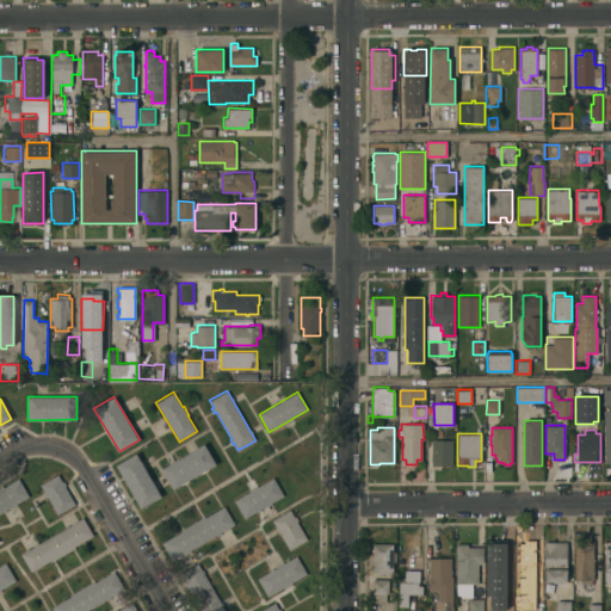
[(432,439),(452,439),(452,466),(432,466),(432,439)]
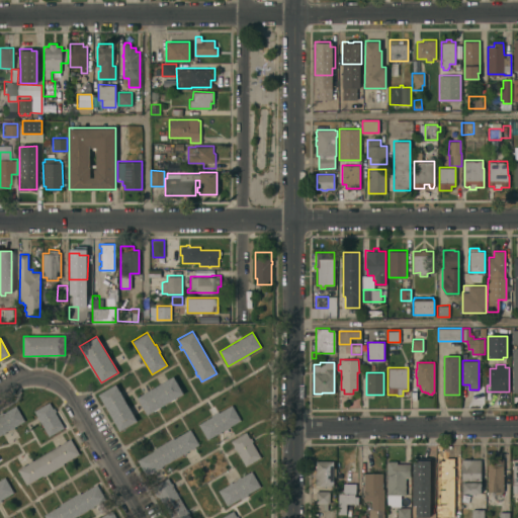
[(137,397),(173,375),(183,393),(147,415),(137,397)]
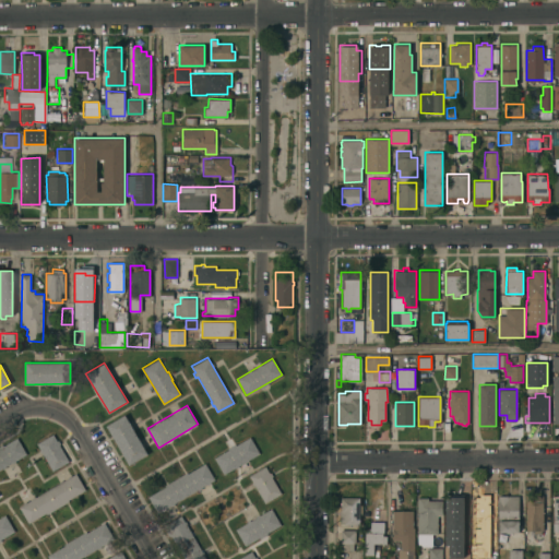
[(106,425),(125,414),(147,453),(129,465),(106,425)]
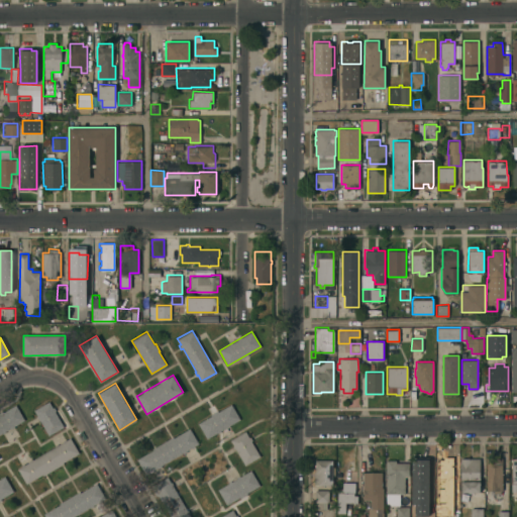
[(33,410),(48,401),(64,426),(48,435),(33,410)]
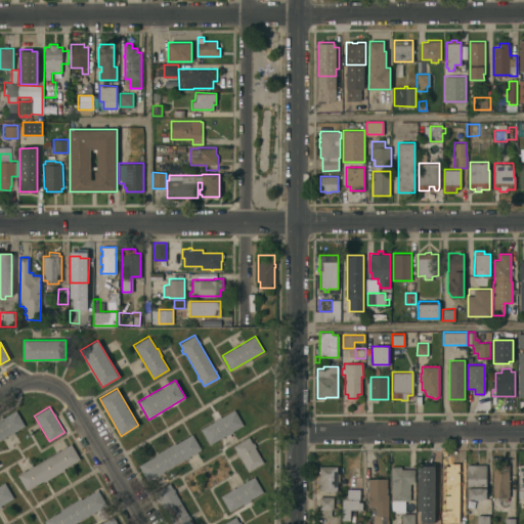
[(13,431),(14,432),(11,434),(11,433),(5,437),(5,438),(2,439),(2,438),(0,439),(0,418),(2,417),(2,418),(15,409),(25,425),(13,431)]
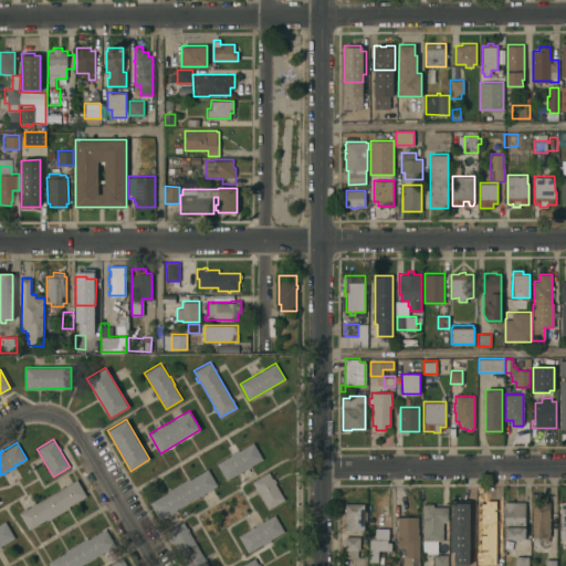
[(227,480),(217,463),(231,454),(230,453),(238,449),(239,450),(253,442),(262,459),(227,480)]
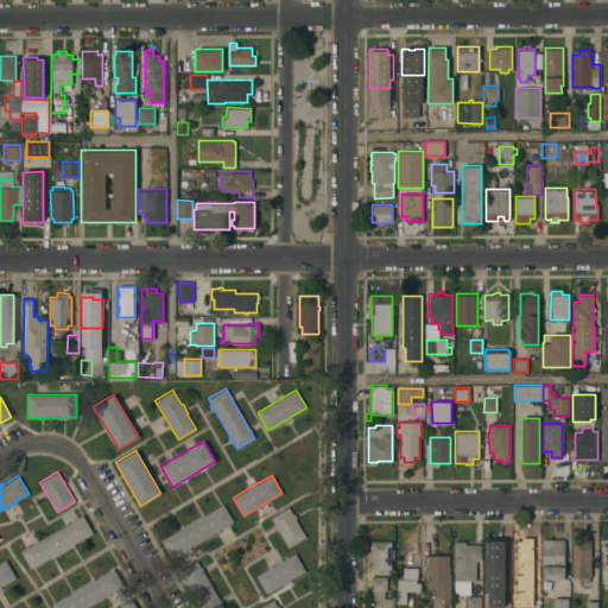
[(228,524),(229,525),(226,527),(226,526),(219,530),(219,531),(216,533),(215,532),(171,558),(160,539),(181,529),(179,527),(203,513),(204,514),(223,504),(233,520),(228,524)]
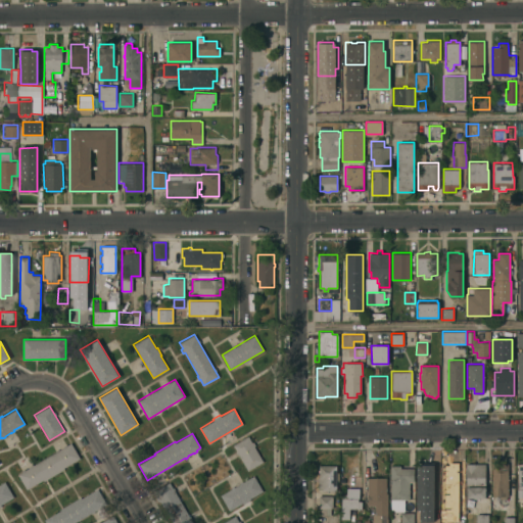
[(238,454),(237,454),(235,450),(236,449),(233,444),(248,436),(252,442),(253,441),(255,445),(253,445),(263,461),(247,470),(238,454)]
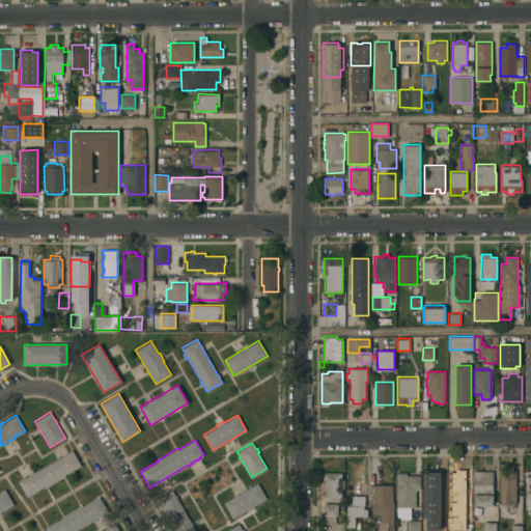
[(22,478),(22,477),(25,476),(25,477),(30,474),(30,472),(33,471),(33,472),(56,458),(56,457),(59,455),(59,456),(64,453),(64,452),(67,450),(67,451),(72,449),(81,465),(64,474),(65,476),(45,488),(44,486),(27,497),(18,481),(22,478)]
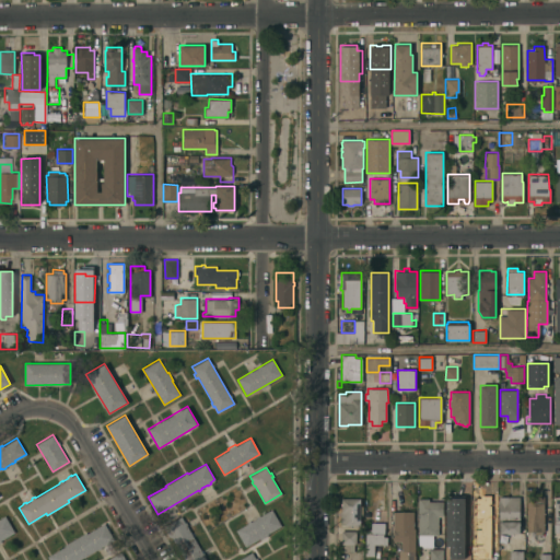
[(527,496),(544,496),(544,531),(543,531),(543,534),(535,534),(535,532),(527,532),(527,496)]
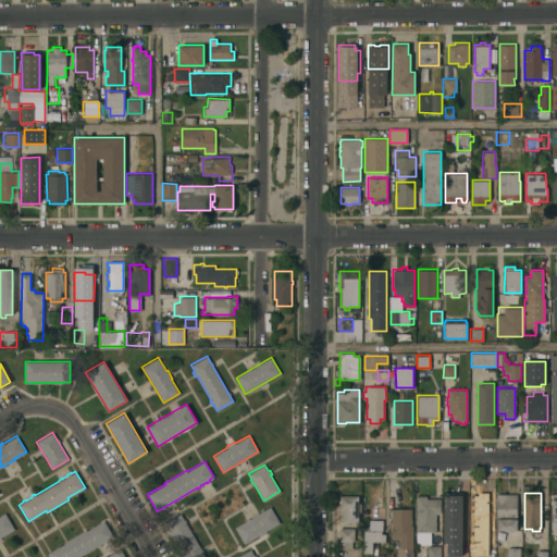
[(489,494),(489,515),(469,515),(469,494),(470,494),(489,494)]
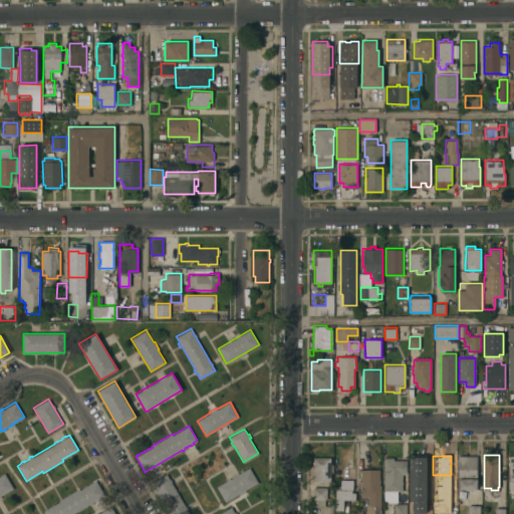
[(477,488),(459,489),(459,479),(458,479),(458,456),(477,456),(477,472),(477,488)]
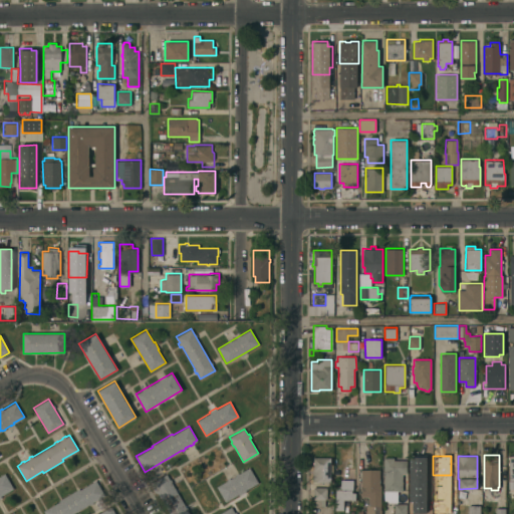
[(328,482),(328,483),(326,483),(326,482),(312,482),(313,457),(330,457),(330,482),(328,482)]
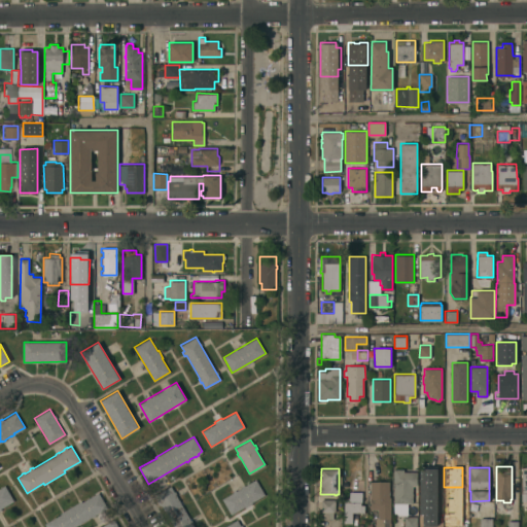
[(393,468),(403,468),(403,471),(417,471),(417,486),(412,486),(412,502),(408,502),(408,515),(393,515),(393,468)]
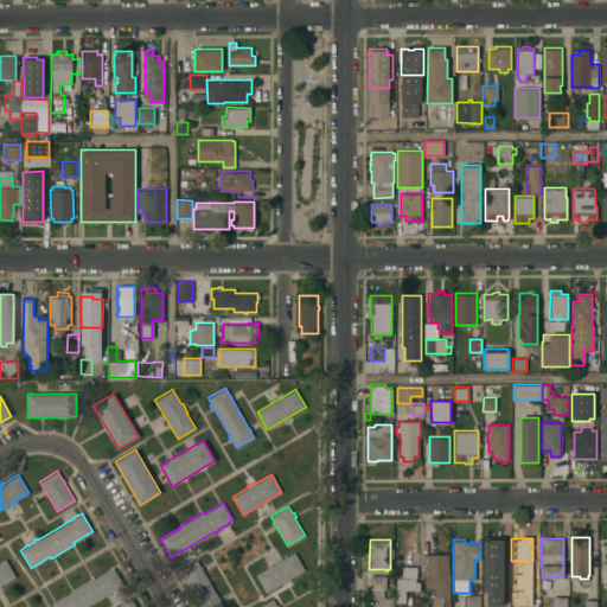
[(483,540),(497,540),(497,543),(504,543),(503,567),(497,582),(510,582),(510,598),(496,598),(496,585),(483,585),(483,540)]
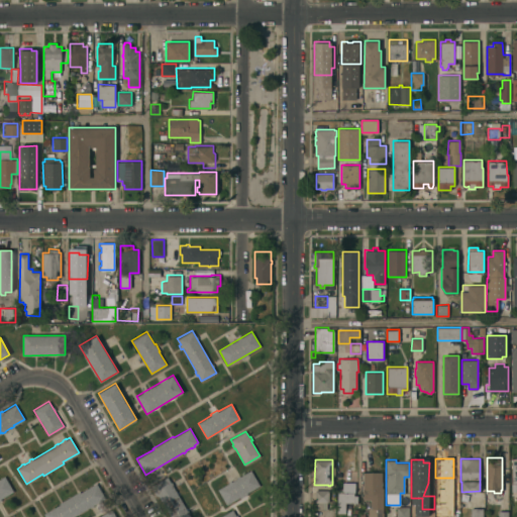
[(246,493),(247,494),(240,498),(240,497),(226,504),(218,489),(228,484),(227,482),(230,481),(231,482),(237,478),(236,477),(239,475),(240,476),(250,470),(260,485),(246,493)]
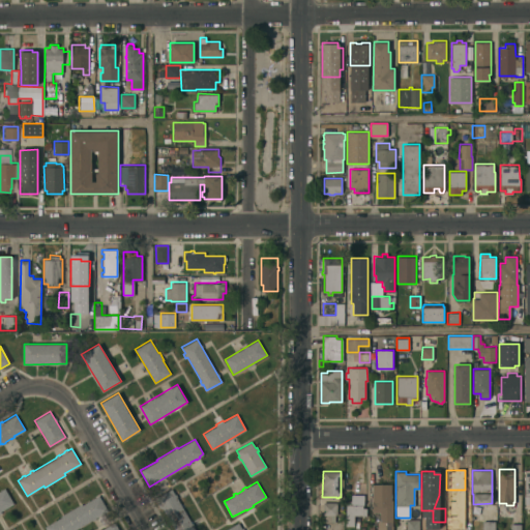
[(392,529),(377,529),(377,522),(379,522),(379,511),(373,511),(373,483),(391,483),(391,499),(392,499),(393,525),(392,529)]
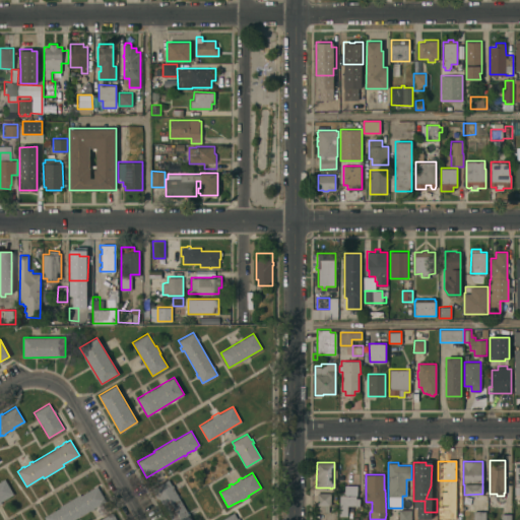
[(0,480),(4,478),(13,494),(0,502),(1,503),(0,503),(0,480)]
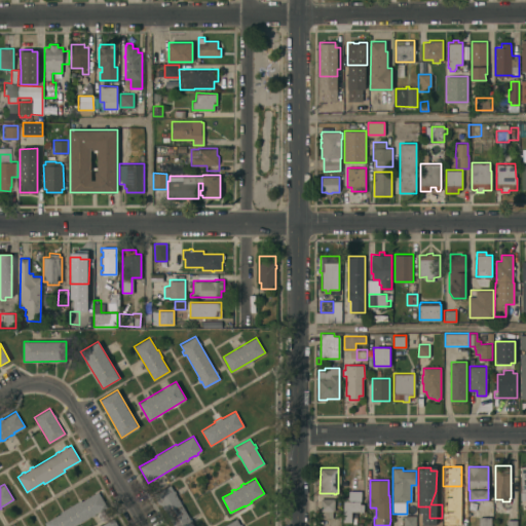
[(174,490),(175,490),(177,493),(175,493),(193,524),(189,525),(173,525),(160,503),(159,504),(153,494),(171,485),(174,490)]
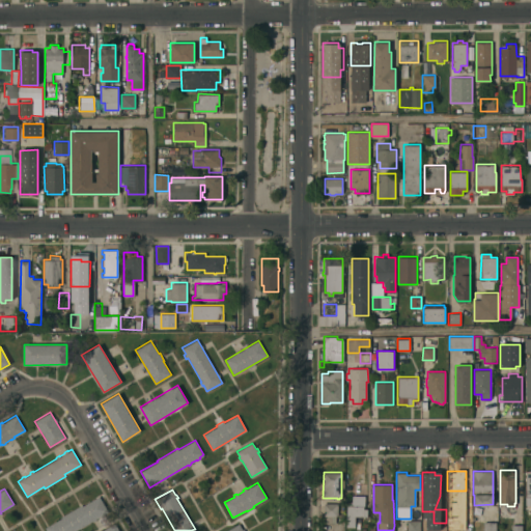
[(108,511),(95,519),(95,520),(92,522),(92,521),(74,530),(46,530),(45,528),(61,518),(60,516),(82,504),(82,505),(99,496),(108,511)]
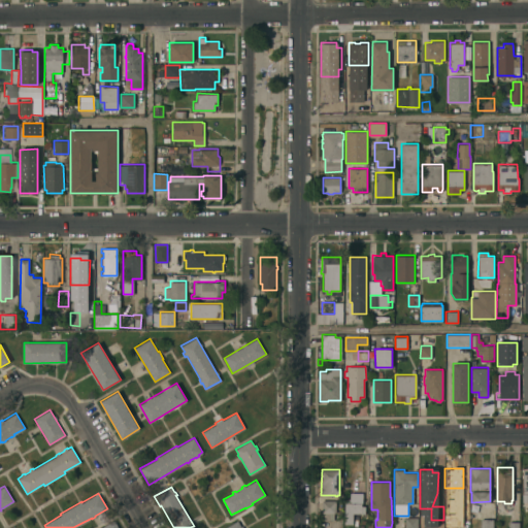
[(460,513),(458,498),(448,499),(450,515),(460,513)]
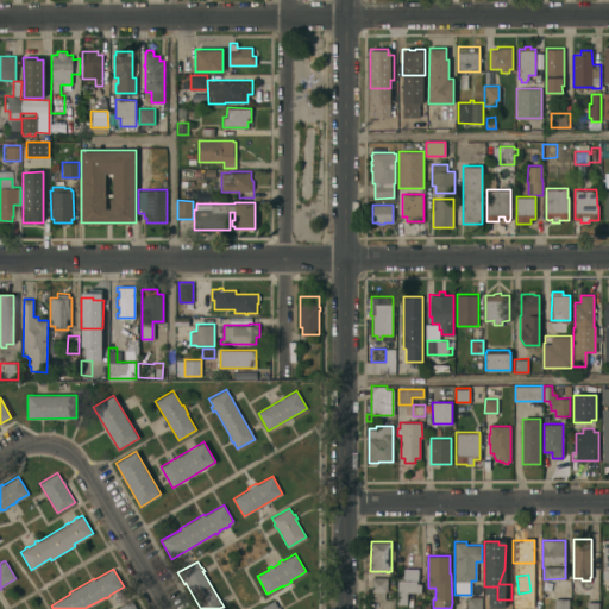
[(532,589),(531,576),(540,576),(540,589),(533,589),(532,589)]
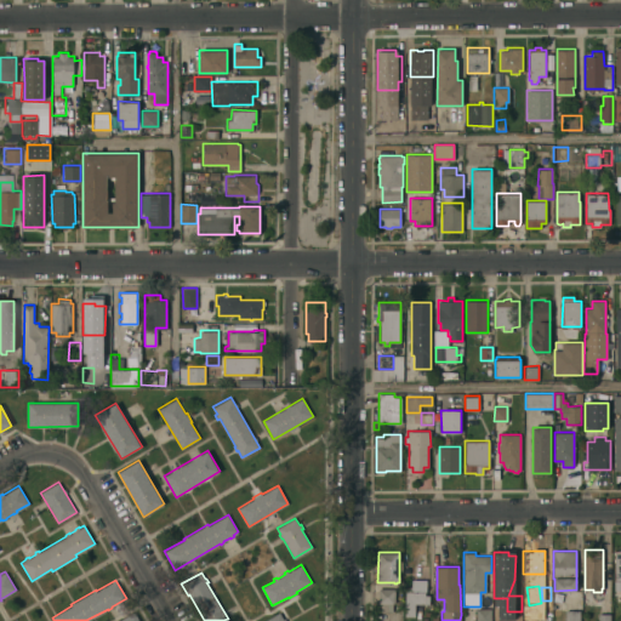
[(379,588),(394,588),(394,603),(393,603),(393,611),(381,611),(380,603),(379,603),(379,588)]
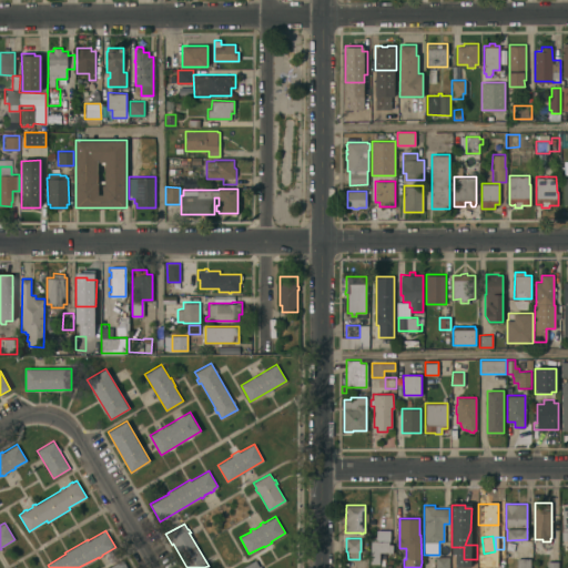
[(371,541),(389,541),(389,544),(393,544),(393,551),(379,551),(379,564),(371,564),(371,541)]
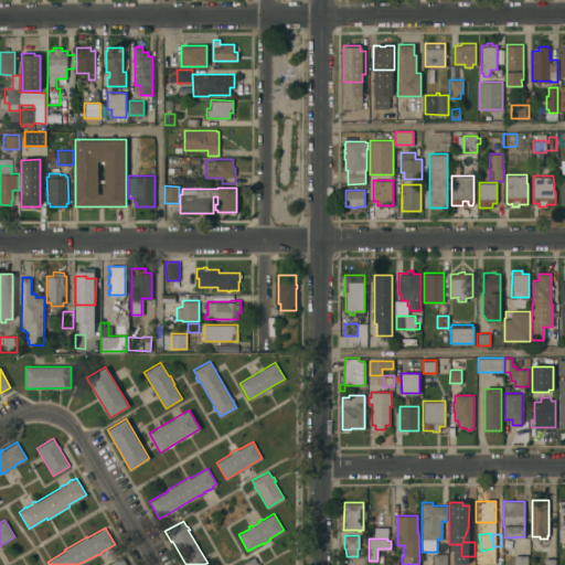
[(433,564),(433,554),(447,554),(447,564),(433,564)]
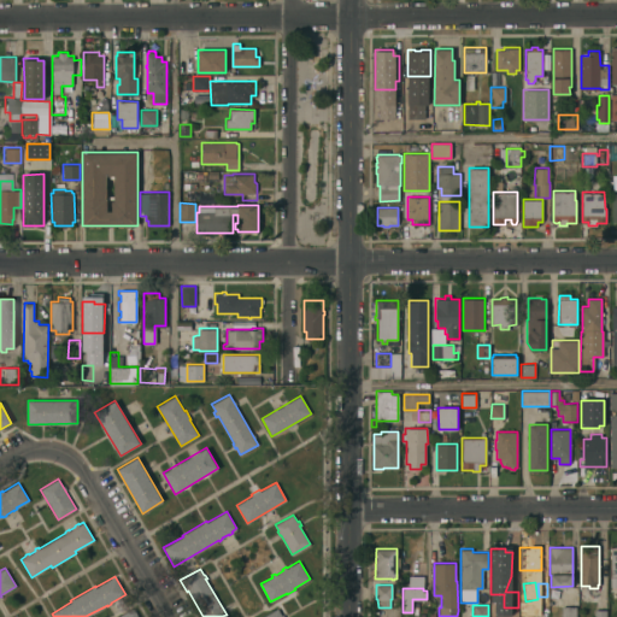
[(117,616),(134,606),(140,616),(117,616)]
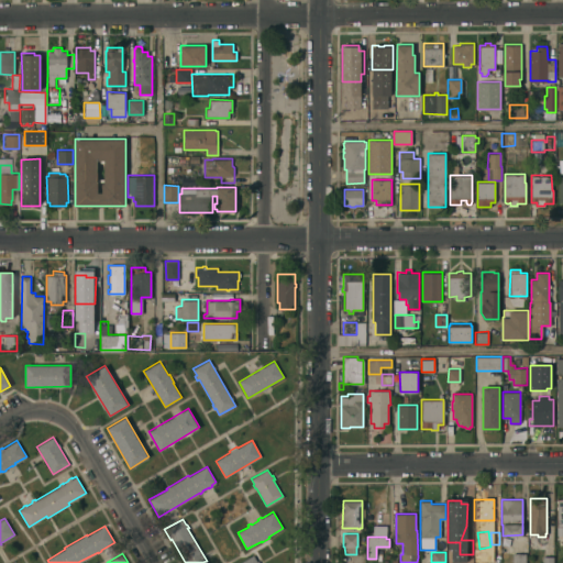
[(512,562),(512,553),(526,553),(526,562),(512,562)]
